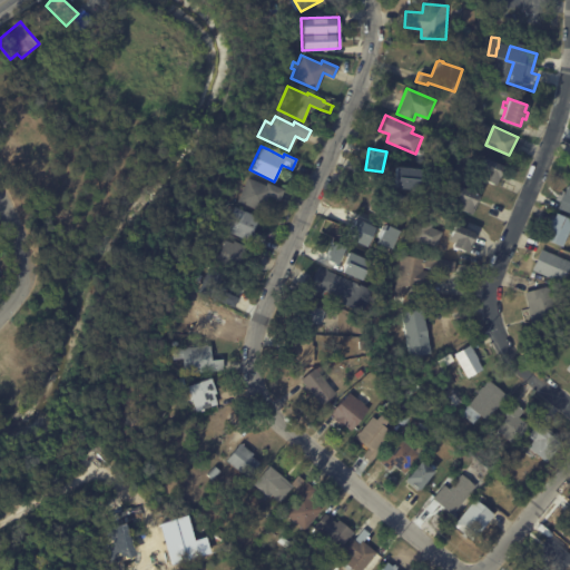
[(505,167),(501,179),(499,178),(495,185),(481,179),(484,173),(479,170),(483,158),(505,167)]
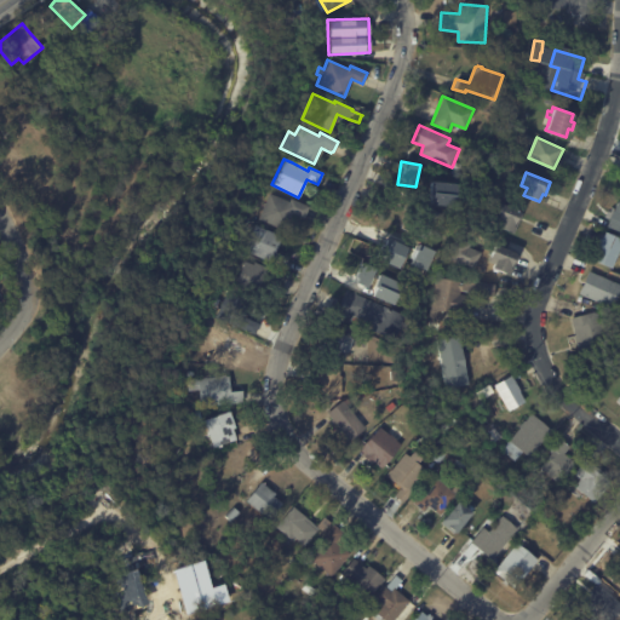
[(429,206),(455,207),(457,183),(430,182),(429,206)]
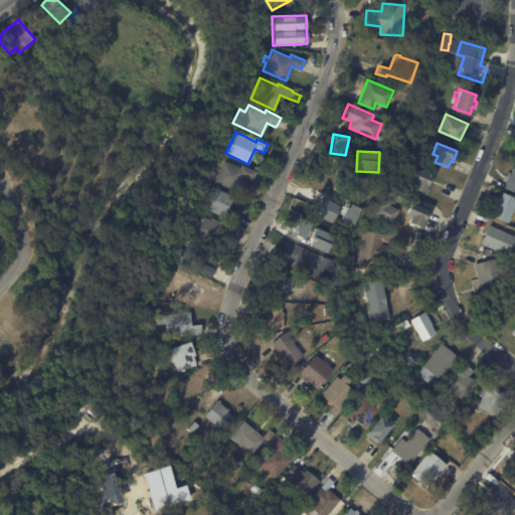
[(255,172),(252,181),(242,177),(237,191),(214,181),(222,160),(239,167),(240,165),(256,171),(255,172)]
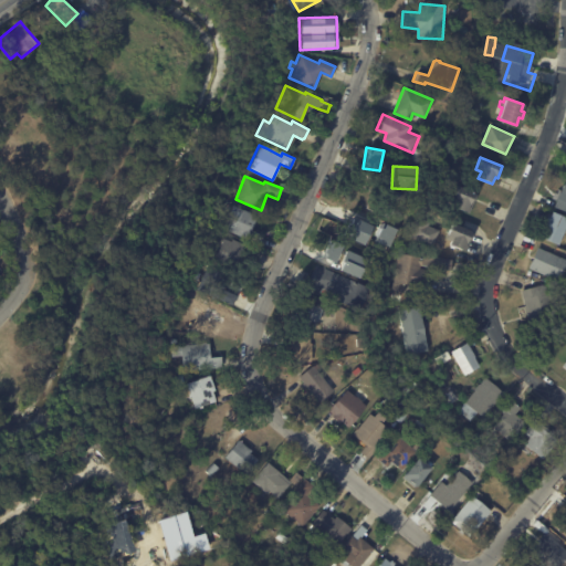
[(559,190),(561,188),(562,189),(564,184),(565,184),(565,211),(554,207),(559,192),(558,191),(559,190)]
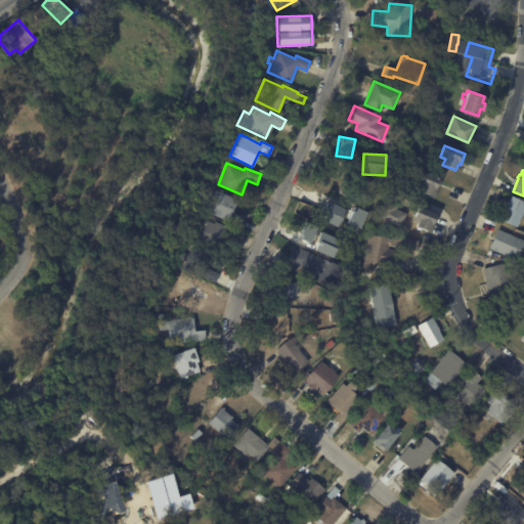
[(372,179),(362,203),(343,195),(352,171),(372,179)]
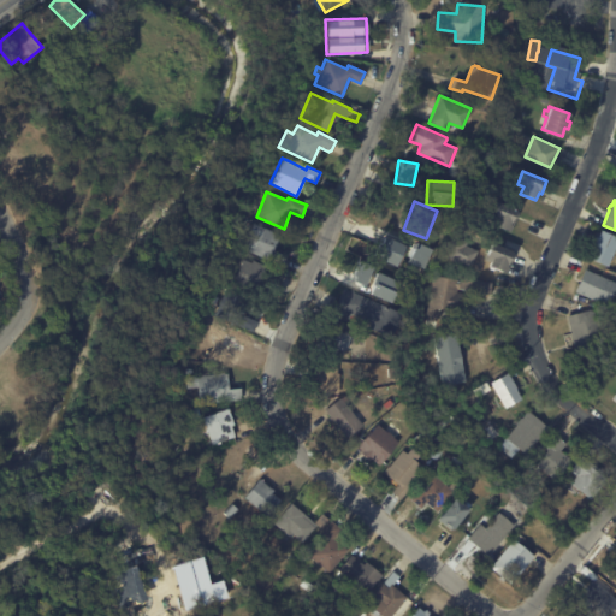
[(519,212),(510,232),(491,224),(495,214),(489,212),(493,201),(519,212)]
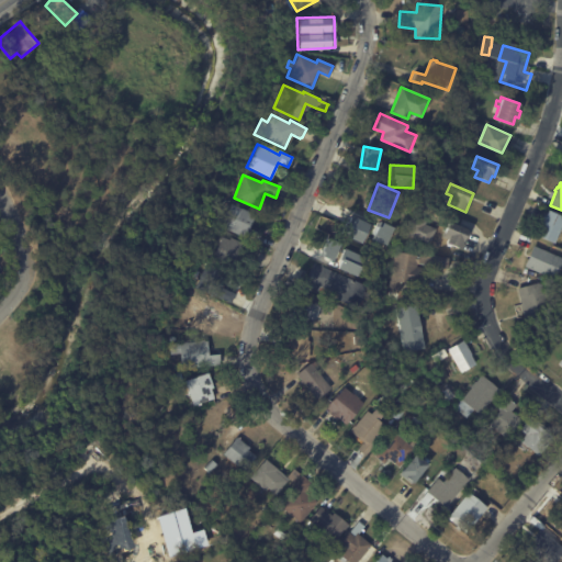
[(251,221),(248,228),(260,234),(257,243),(220,227),(229,203),(255,214),(251,221)]
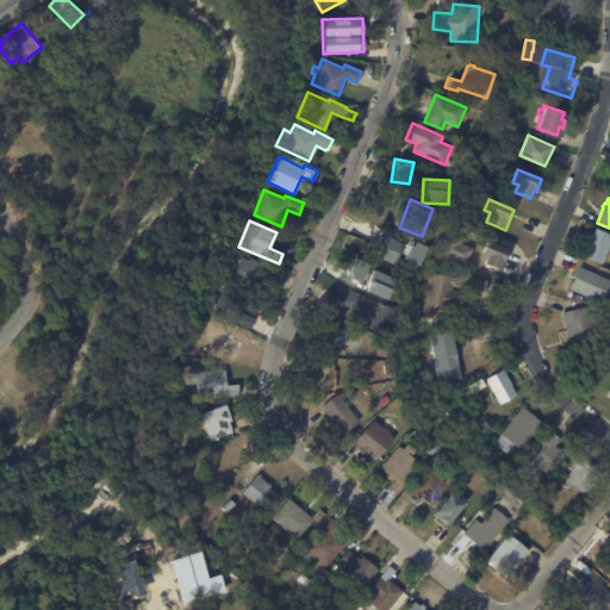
[(609,247),(602,263),(583,256),(590,241),(587,240),(590,234),(592,235),(596,228),(609,234),(609,247)]
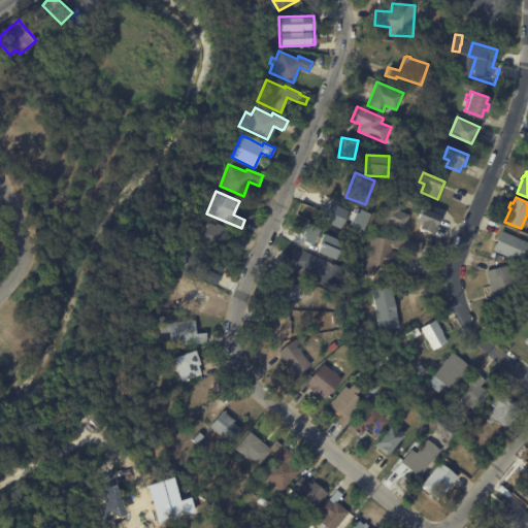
[(322,222),(341,228),(348,209),(328,202),(322,222)]
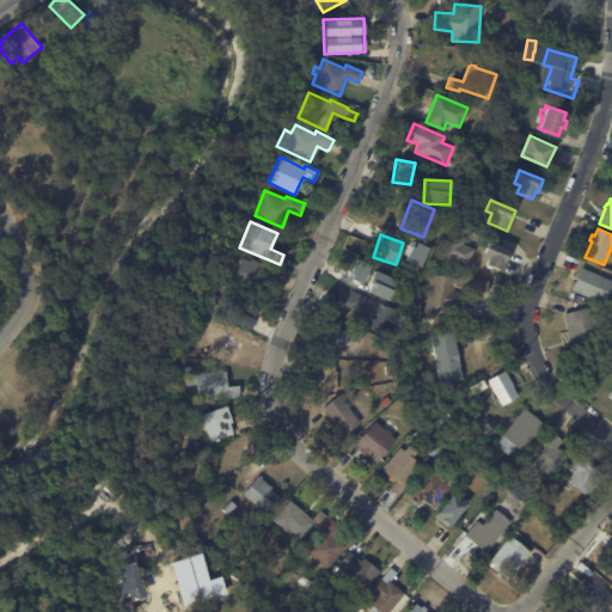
[(458,238),(465,240),(464,244),(475,249),(467,267),(442,256),(451,236),(458,238)]
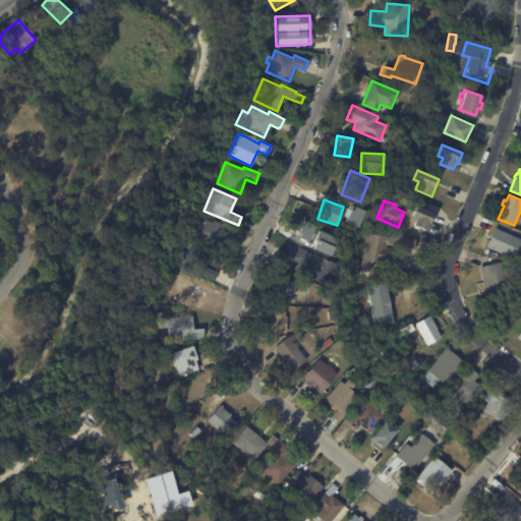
[(359,227),(364,210),(351,206),(346,223),(359,227)]
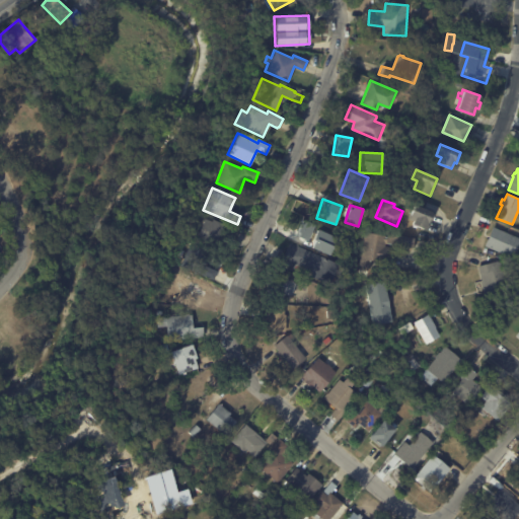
[(434,214),(427,231),(412,224),(413,221),(408,219),(414,205),(434,214)]
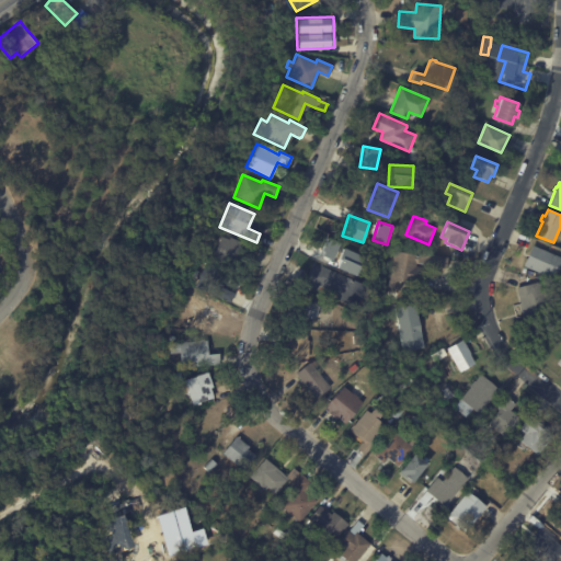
[(254,249),(248,264),(233,259),(230,267),(202,255),(205,245),(214,250),(220,236),(228,239),(229,237),(254,248),(254,249)]
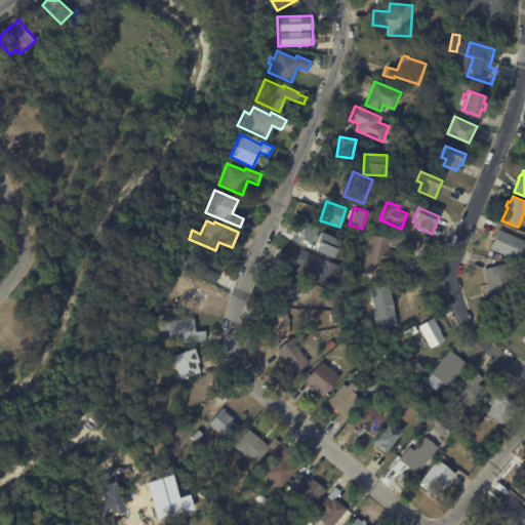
[(311,244),(318,228),(304,223),(297,239),(311,244)]
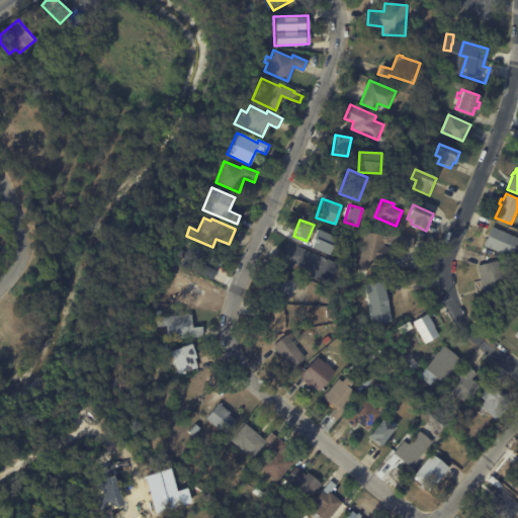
[(484,245),(492,227),(517,237),(517,240),(511,257),(484,245)]
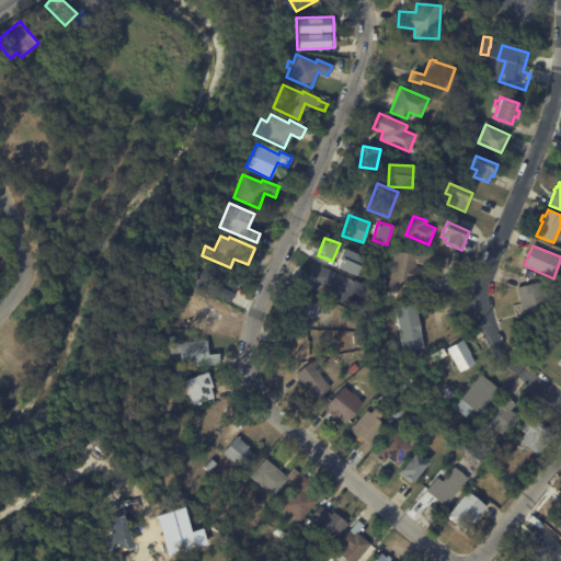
[(335,266),(356,276),(365,258),(344,248),(335,266)]
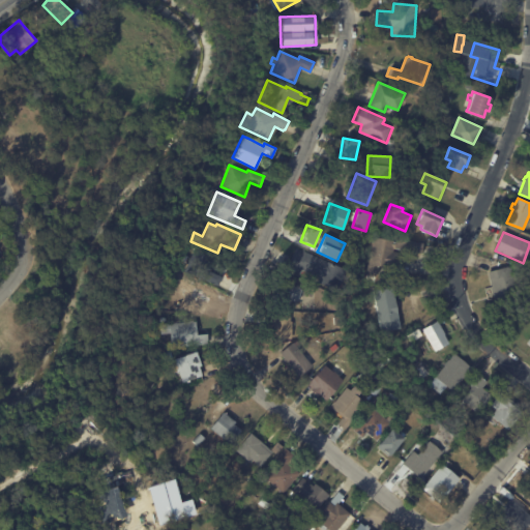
[(423,243),(421,254),(394,248),(393,252),(400,253),(398,269),(380,266),(379,274),(367,272),(374,237),(395,241),(396,238),(423,243)]
